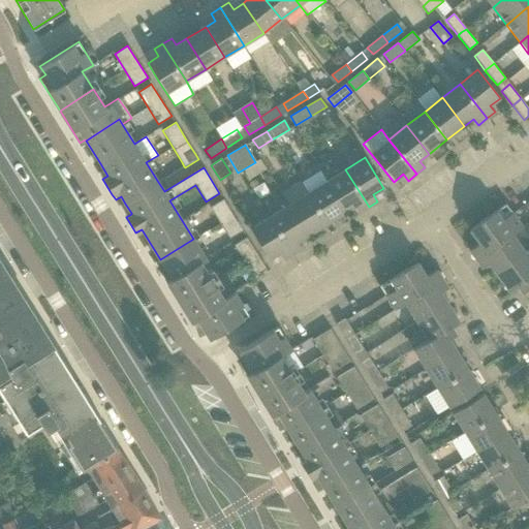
[(345,169),(325,182),(345,212),(355,206),(360,213),(369,207),(345,169)]
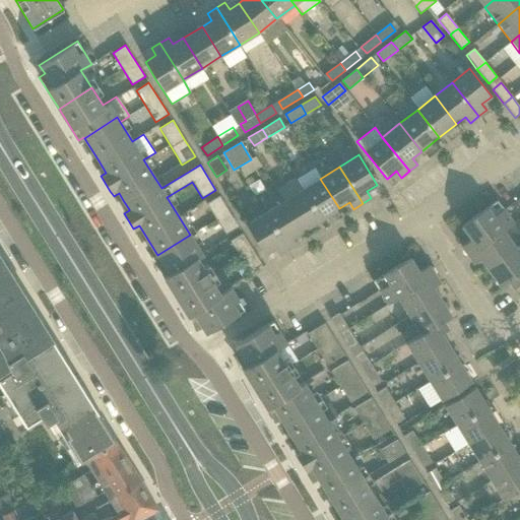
[(320,179),(302,190),(320,220),(339,208),(320,179)]
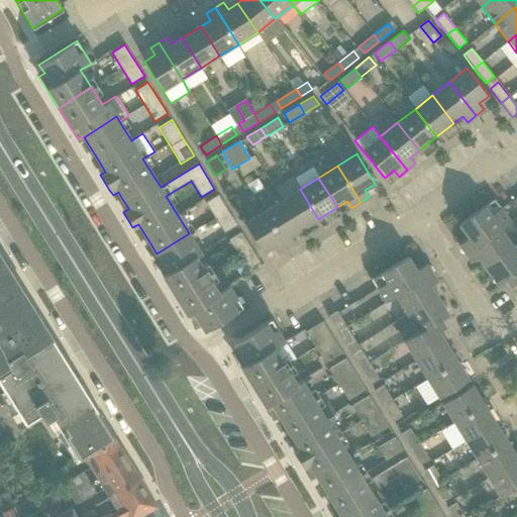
[(300,189),(281,201),(300,230),(318,219),(300,189)]
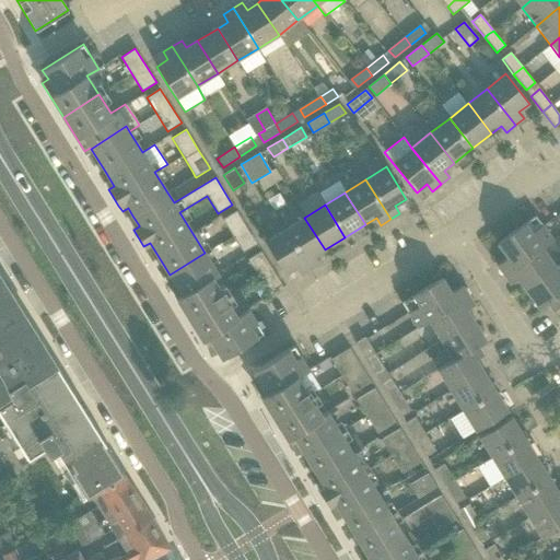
[(222,220),(243,253),(257,244),(236,211),(222,220)]
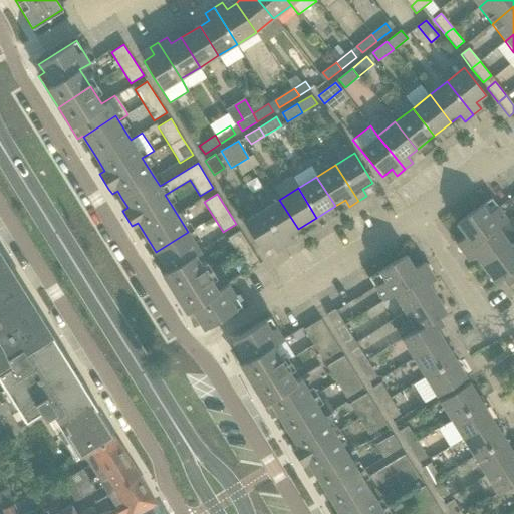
[(456,244),(462,253),(497,228),(507,220),(491,198),(456,224),(465,237),(456,244)]
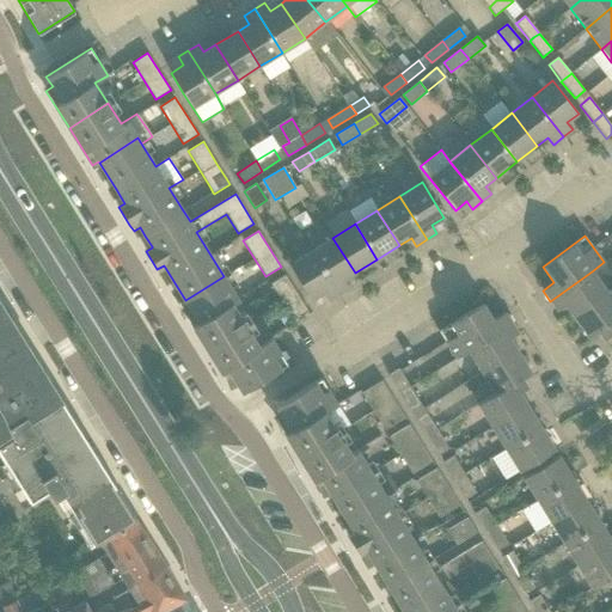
[(332,238),(312,251),(338,294),(349,288),(344,280),(355,273),(332,238)]
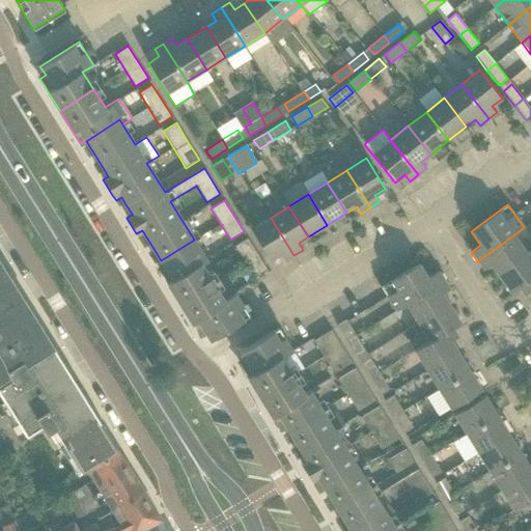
[(294,255),(271,218),(251,229),(270,260),(281,253),(285,260),(294,255)]
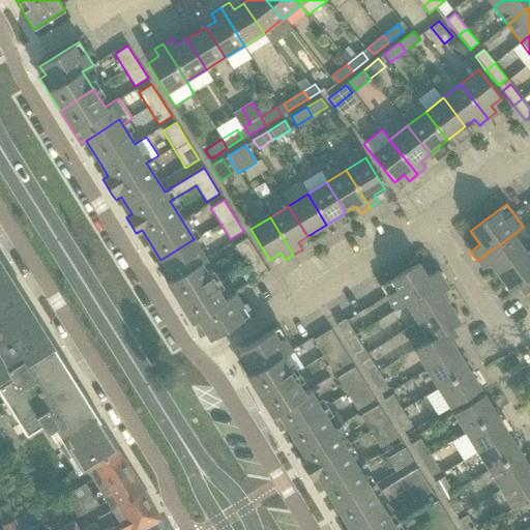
[(489,264),(497,274),(525,253),(512,235),(476,261),(482,268),(489,264)]
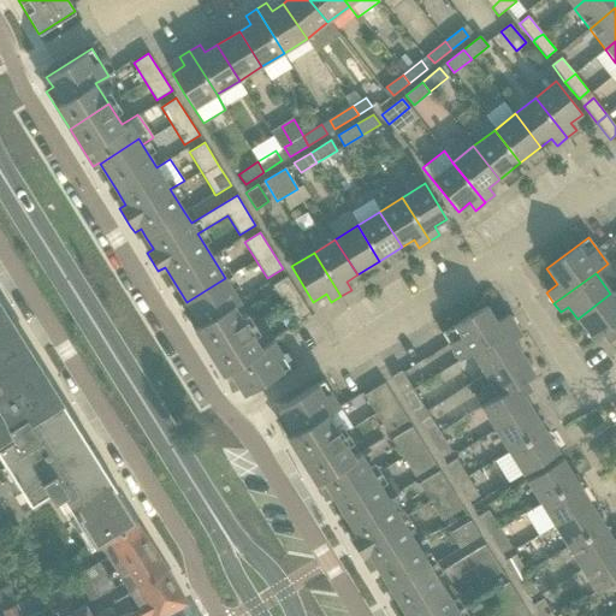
[(272,285),(295,323),(311,313),(288,276),(272,285)]
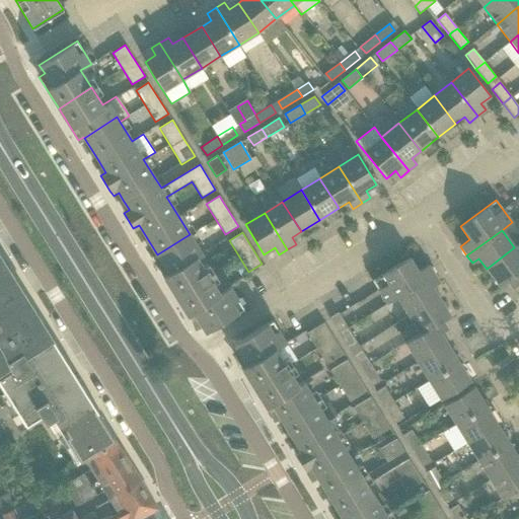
[(155,265),(176,298),(210,278),(197,257),(203,254),(190,234),(157,254),(161,261),(155,265)]
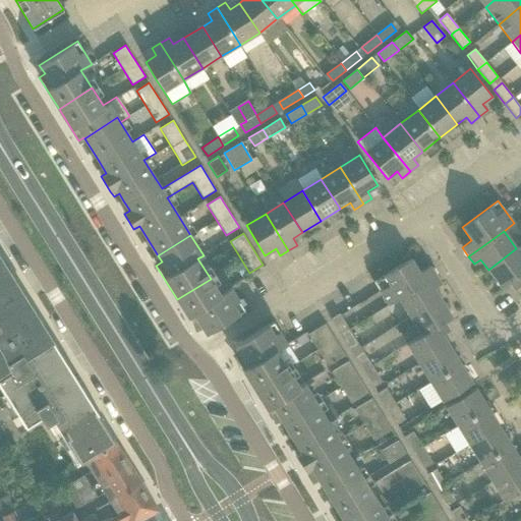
[(501,287),(509,282),(520,272),(520,254),(516,248),(488,270),(501,287)]
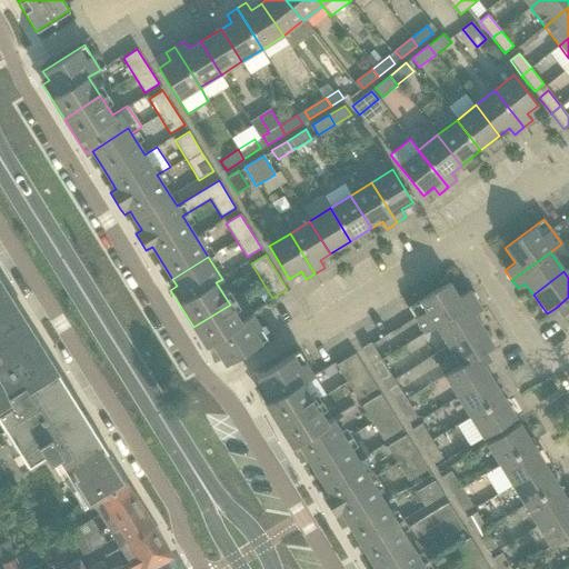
[(91,502),(92,503),(127,482),(85,417),(68,390),(53,367),(22,317),(0,281),(0,420),(28,466),(45,455),(49,463),(58,458),(88,505),(91,502)]
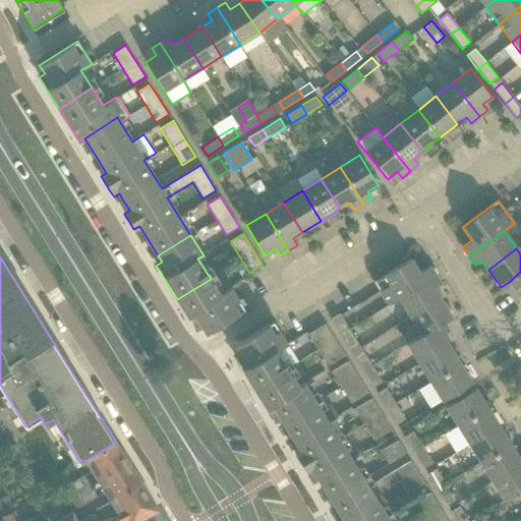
[(388,305),(398,298),(436,276),(429,266),(419,273),(410,258),(372,282),(388,305)]
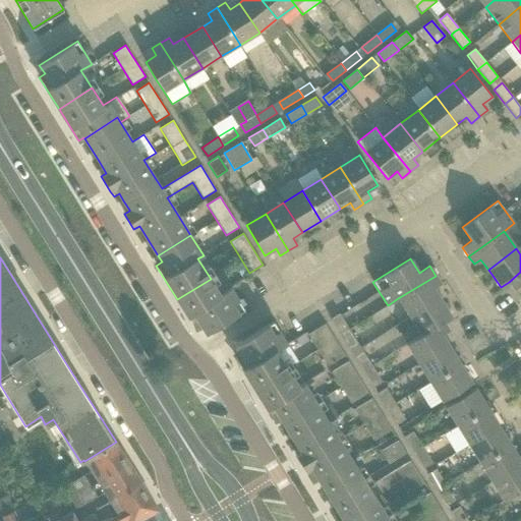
[(520,285),(520,272),(509,282),(514,289),(520,285)]
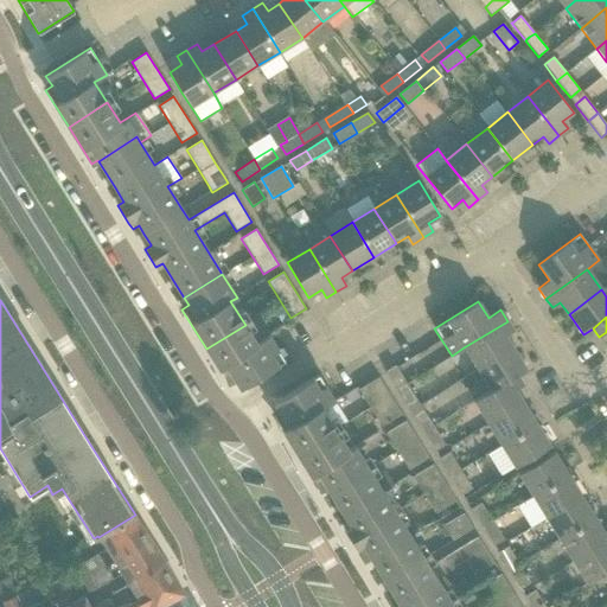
[(300,330),(306,343),(321,336),(315,321),(300,330)]
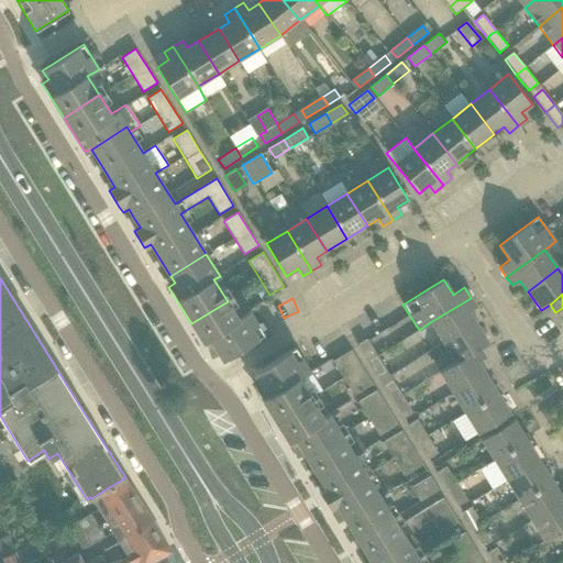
[(430,322),(443,342),(475,322),(468,311),(476,307),(471,298),(430,322)]
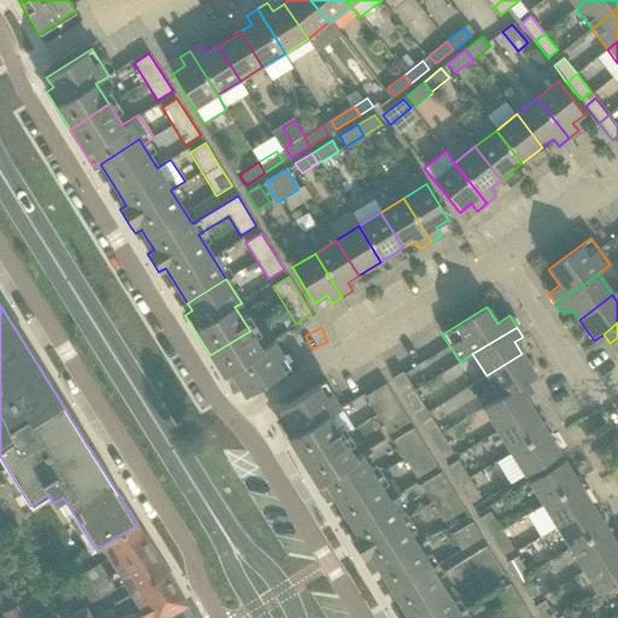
[(250,331),(210,355),(232,390),(238,386),(244,396),(290,368),(273,340),(261,349),(250,331)]
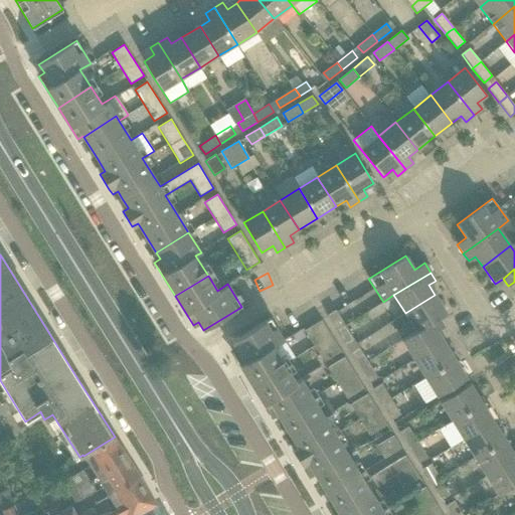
[(405,313),(416,331),(416,332),(446,313),(435,295),(405,313)]
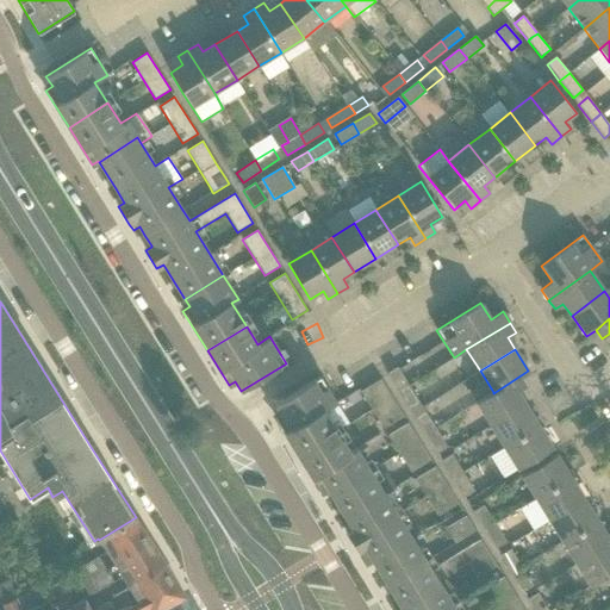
[(387,374),(409,409),(419,402),(397,367),(387,374)]
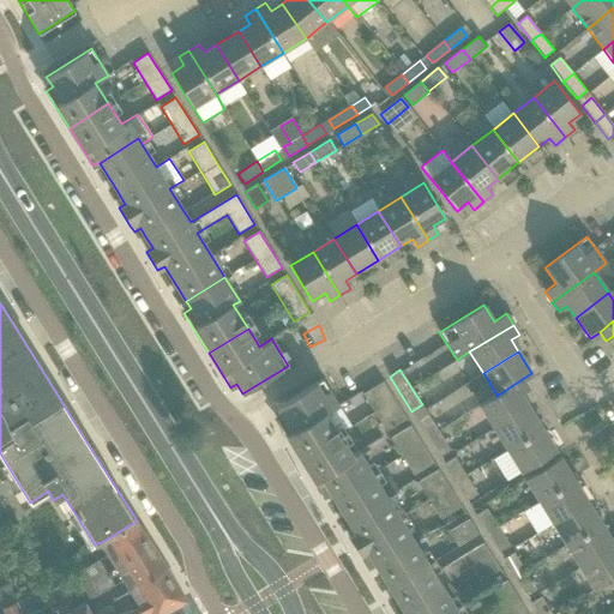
[(479,405),(493,428),(528,405),(521,395),(529,390),(523,380),(533,374),(531,373),(497,396),(497,395),(479,405)]
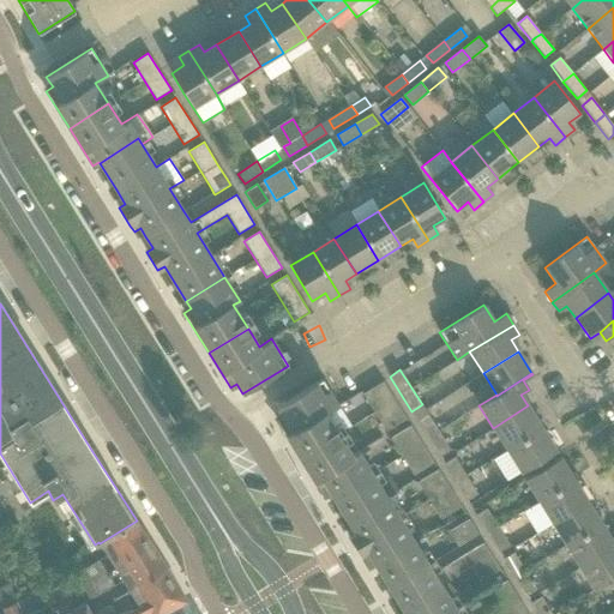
[(277,421),(300,458),(338,434),(325,414),(338,405),(321,379),(276,407),(283,417),(277,421)]
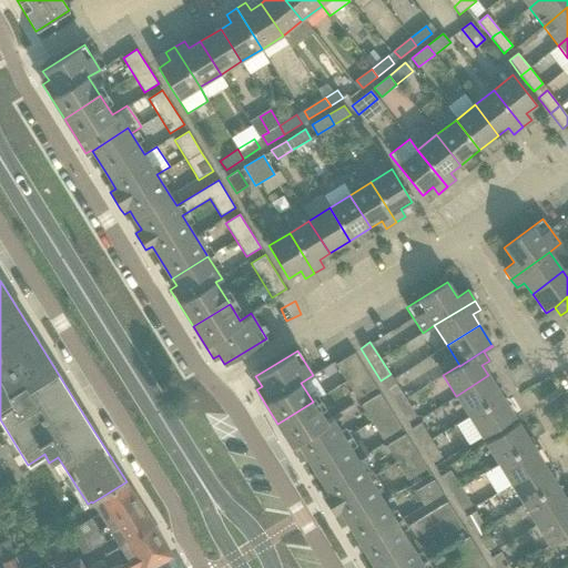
[(354,353),(335,364),(346,382),(365,369),(354,353)]
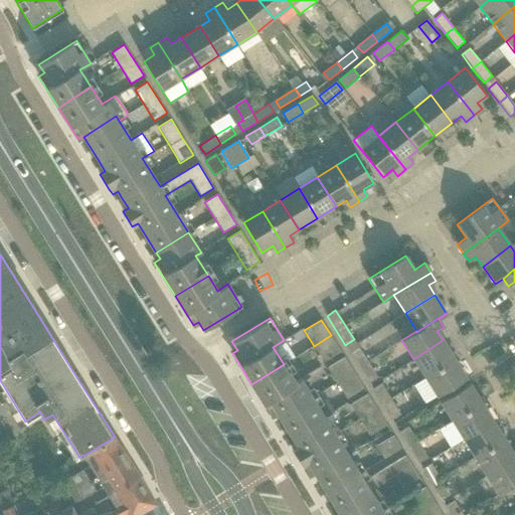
[(331,335),(314,346),(315,347),(324,362),(340,351),(332,337),(331,335)]
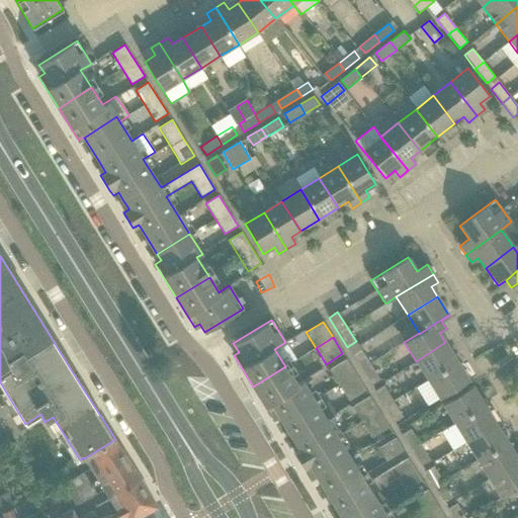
[(416,361),(427,379),(457,361),(445,342),(416,361)]
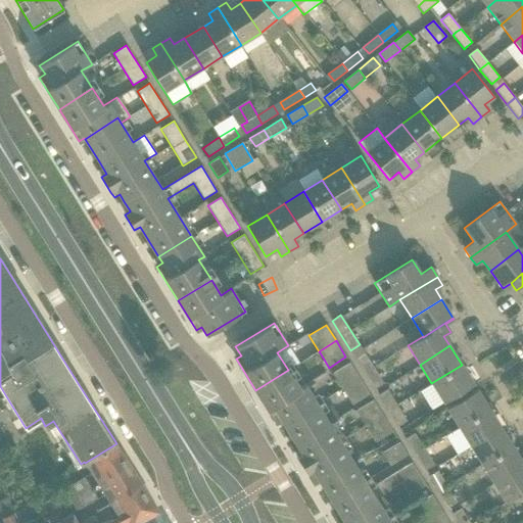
[(354,358),(365,373),(372,368),(363,352),(354,358)]
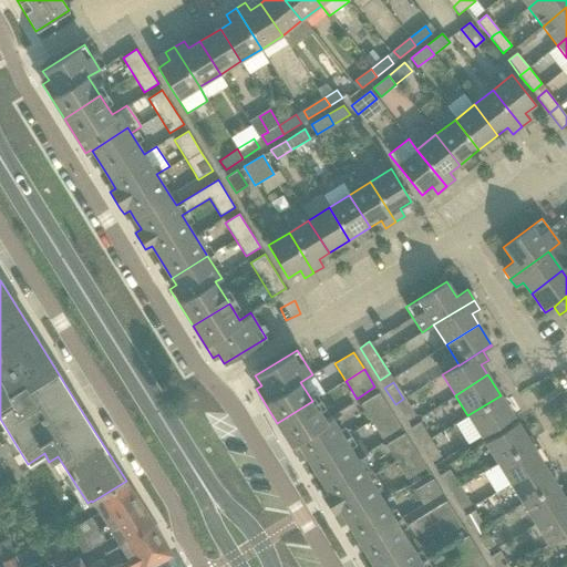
[(379,393),(360,404),(371,422),(389,410),(379,393)]
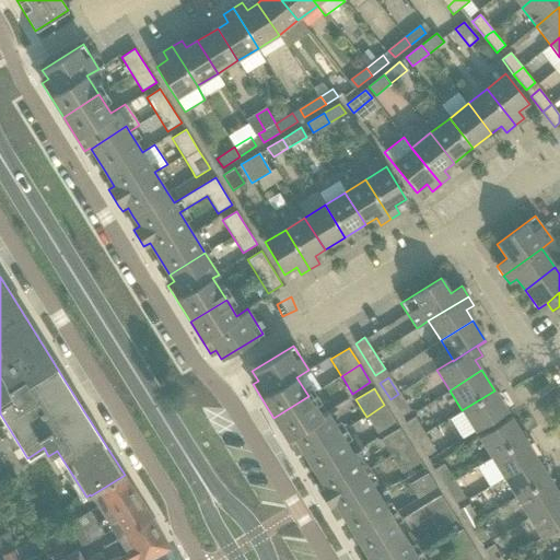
[(463,411),(450,419),(462,440),(475,431),(488,422),(506,411),(494,391),(462,410),(463,411)]
